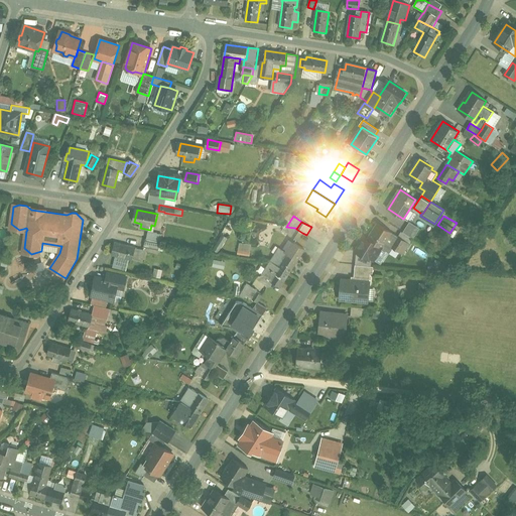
[(392,232),(378,223),(368,239),(381,248),(382,247),(389,252),(392,247),(391,247),(398,237),(391,233),(392,232)]
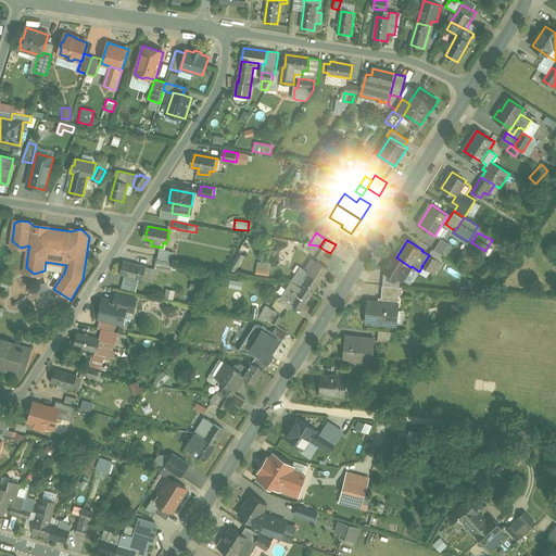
[(434,251),(445,257),(453,247),(442,240),(434,251)]
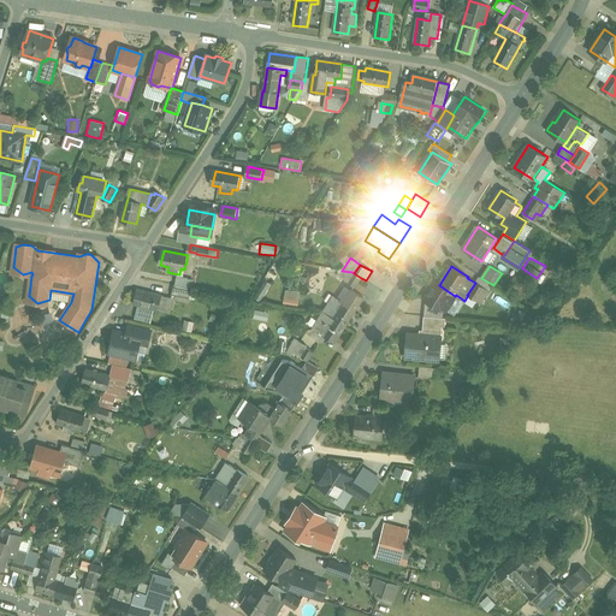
[(353,272),(342,271),(339,276),(349,283),(354,273),(353,272)]
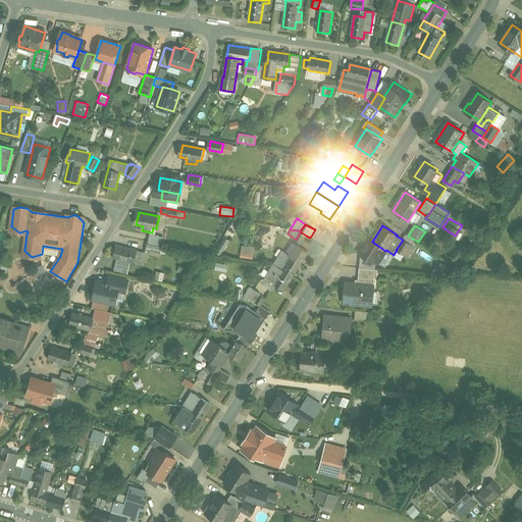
[(306,236),(300,231),(296,240),(302,243),(306,236)]
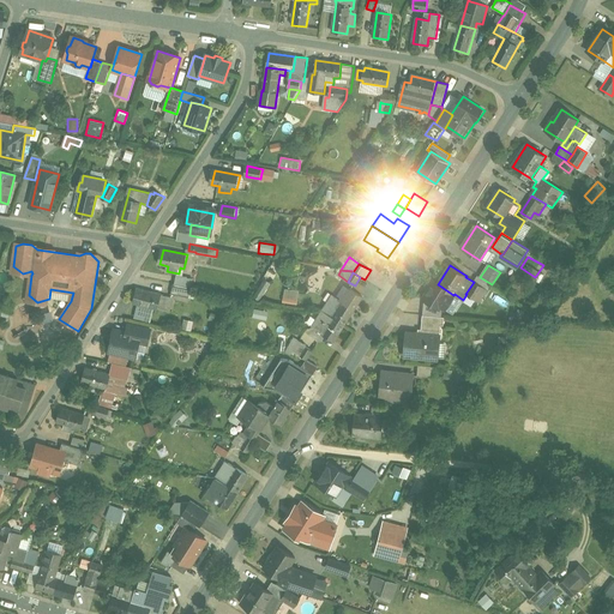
[(480,277),(479,275),(474,282),(465,294),(467,294),(480,304),(492,284),(480,277)]
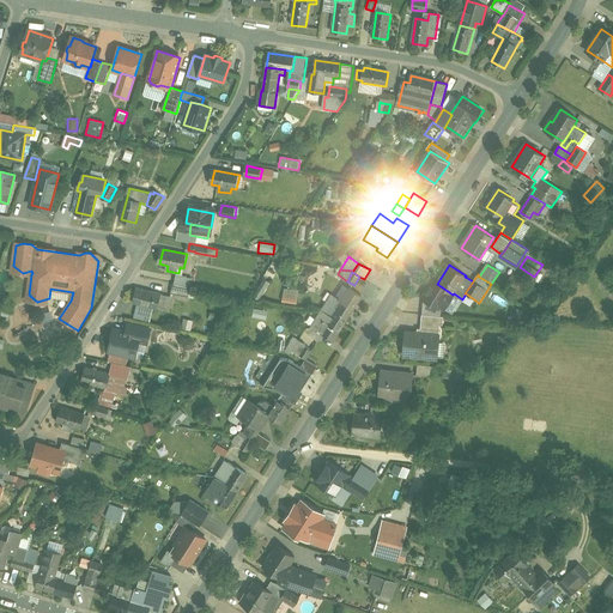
[(193,278),(176,275),(175,285),(190,287),(193,278)]
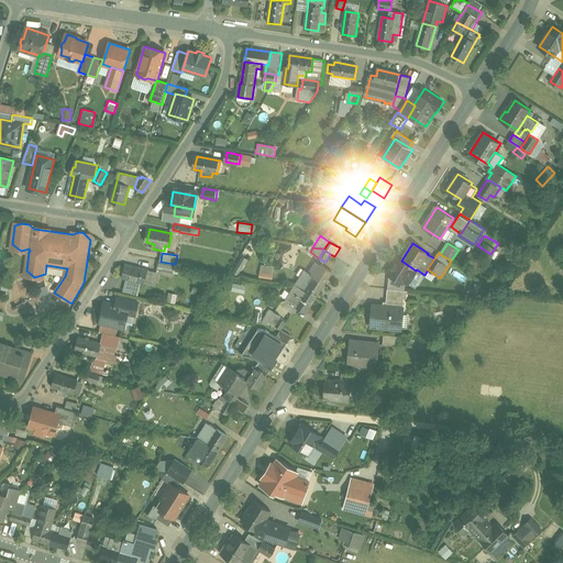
[(416,271),(401,261),(398,258),(388,274),(389,274),(403,283),(405,280),(406,282),(408,283),(416,271)]
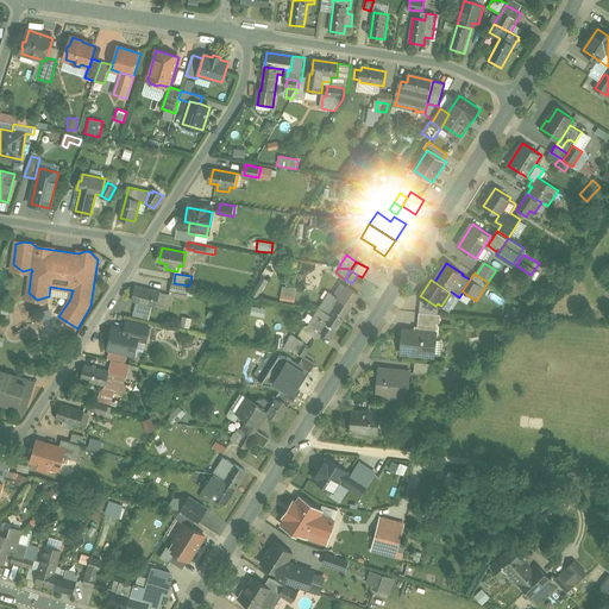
[(174,283),(173,282),(170,292),(188,295),(189,286),(174,283)]
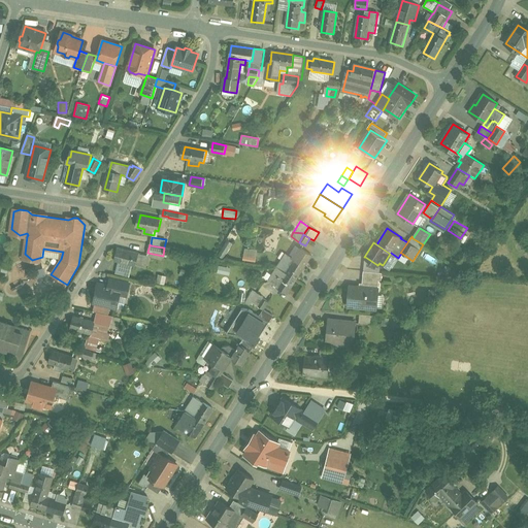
[(254,262),(257,251),(244,248),(241,260),(254,262)]
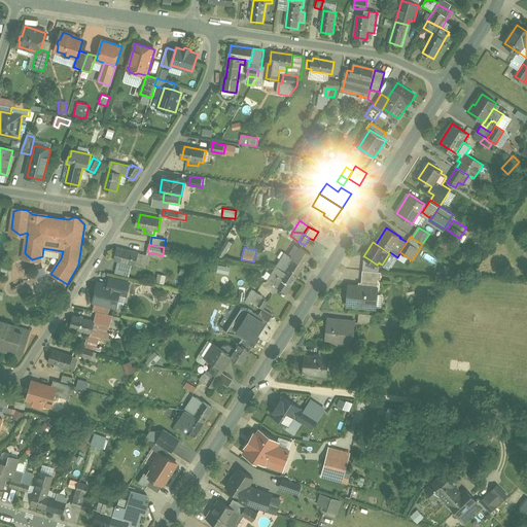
[(294,258),(285,273),(295,280),(306,265),(304,264),(307,257),(309,259),(312,254),(302,247),(294,258)]
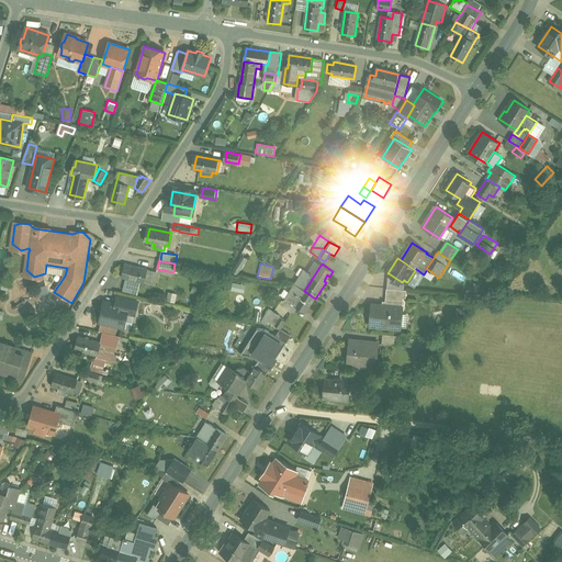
[(148,269),(126,265),(123,278),(146,282),(148,269)]
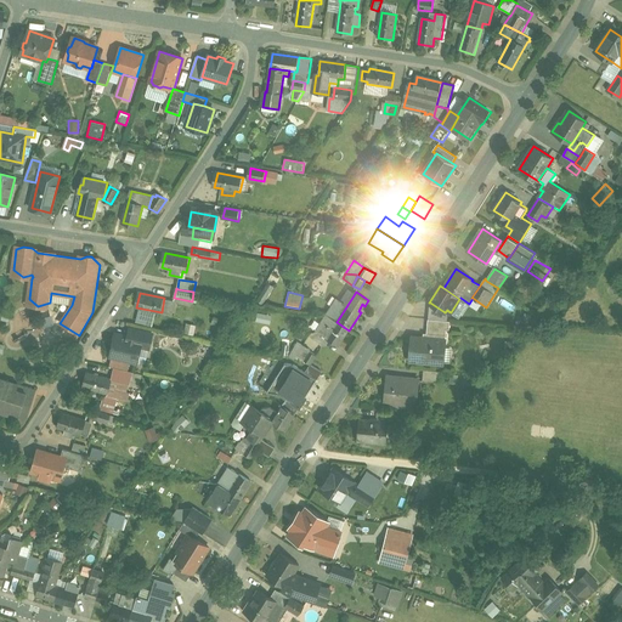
[(445,312),(430,303),(429,320),(448,321),(448,311),(447,310),(445,312)]
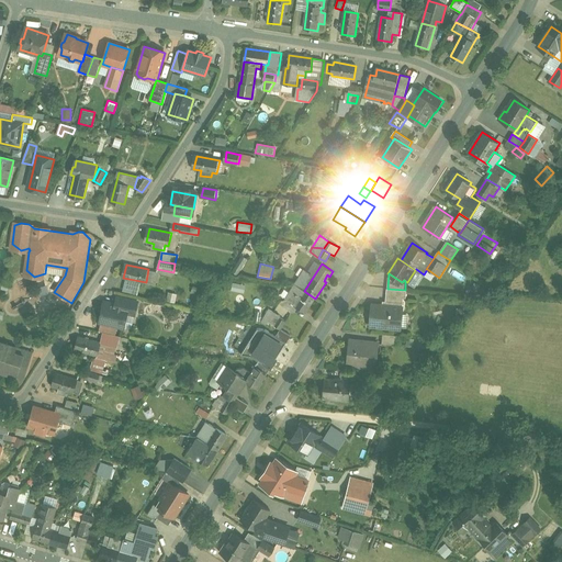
[(243,293),(245,285),(232,282),(229,290),(243,293)]
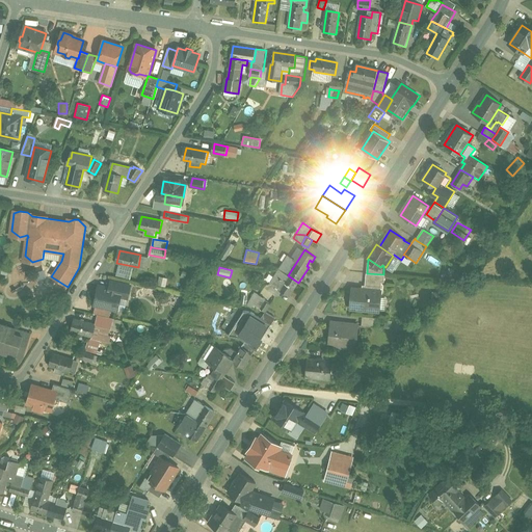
[(288,275),(280,269),(271,283),(281,289),(280,290),(290,296),(298,283),(288,275)]
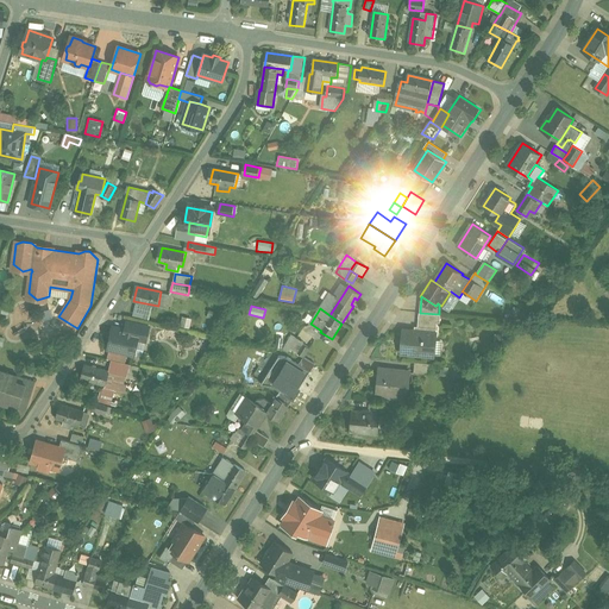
[(439,314),(420,313),(419,327),(437,328),(438,322),(440,322),(441,315),(439,314)]
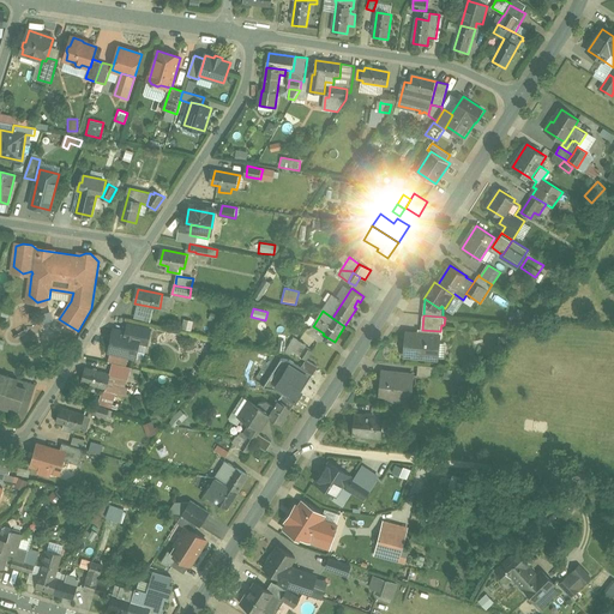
[(150,329),(130,324),(127,333),(140,337),(139,342),(146,344),(150,329)]
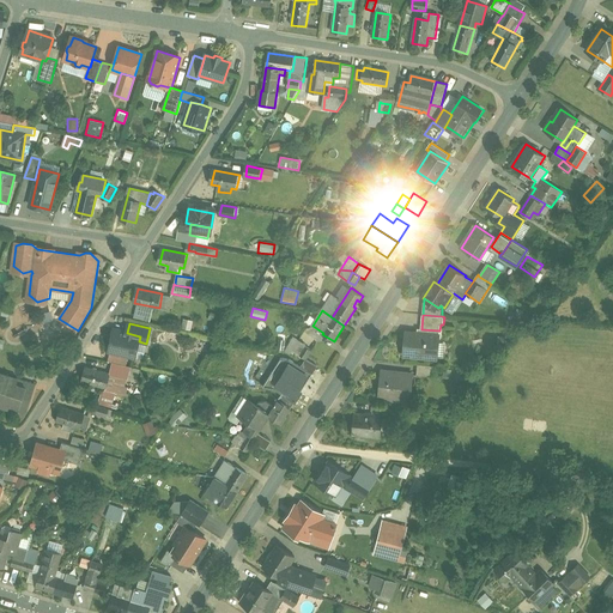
[(439,331),(422,329),(420,333),(406,332),(404,356),(437,358),(439,331)]
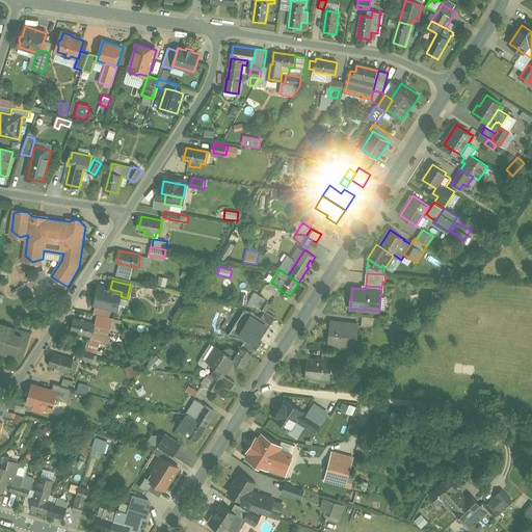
[(110,289),(100,287),(96,304),(117,310),(121,296),(122,292),(110,289)]
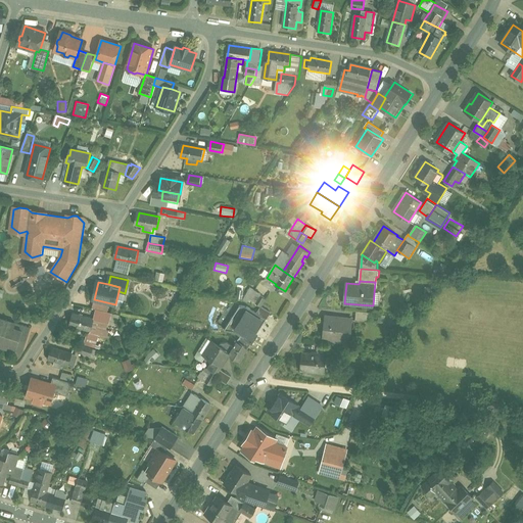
[(262,294),(251,288),(244,300),(253,301),(255,302),(260,295),(262,294)]
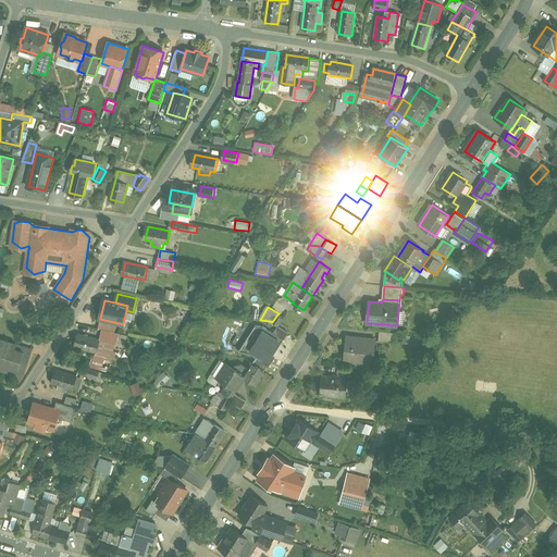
[(277,314),(272,322),(279,326),(284,318),(277,314)]
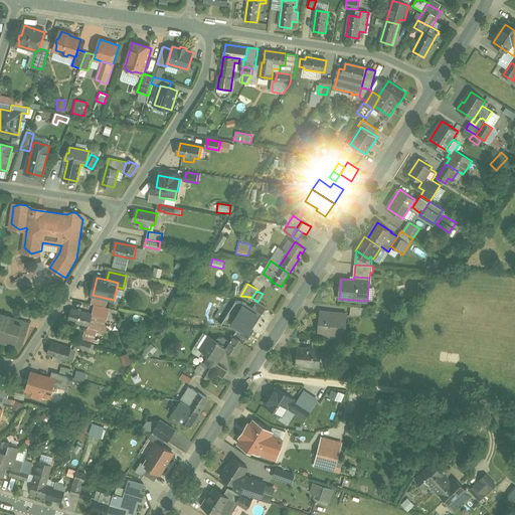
[(253,308),(244,303),(235,302),(220,325),(228,327),(236,332),(247,338),(263,314),(253,308)]
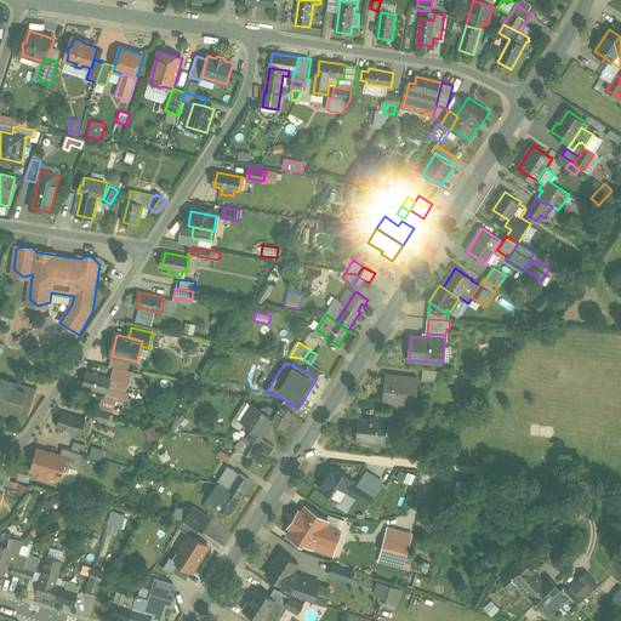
[(311,364),(306,371),(317,379),(322,371),(311,364)]
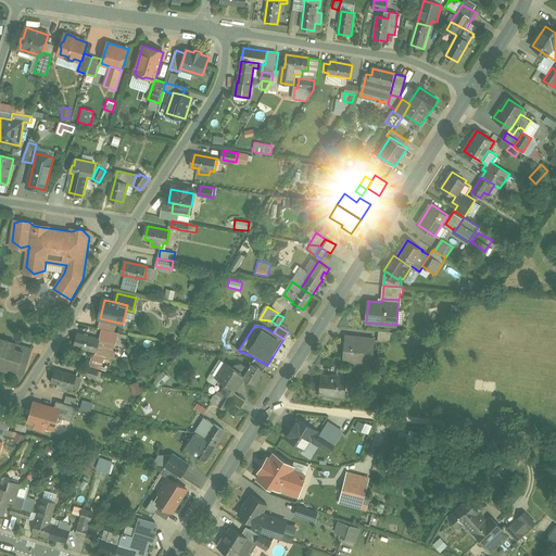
[(116,332),(103,329),(100,340),(101,340),(97,353),(97,354),(110,357),(116,332)]
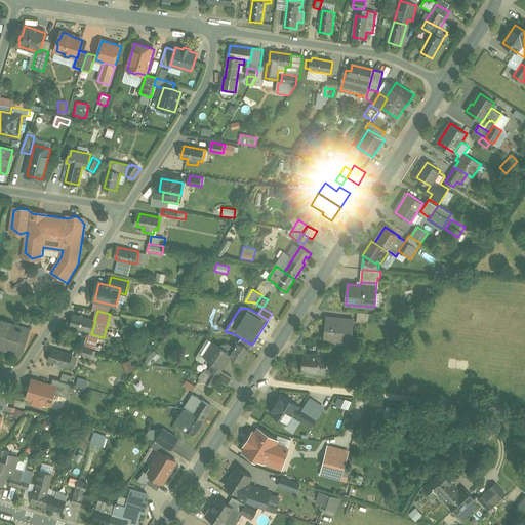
[(374,313),(358,312),(357,322),(373,323),(374,313)]
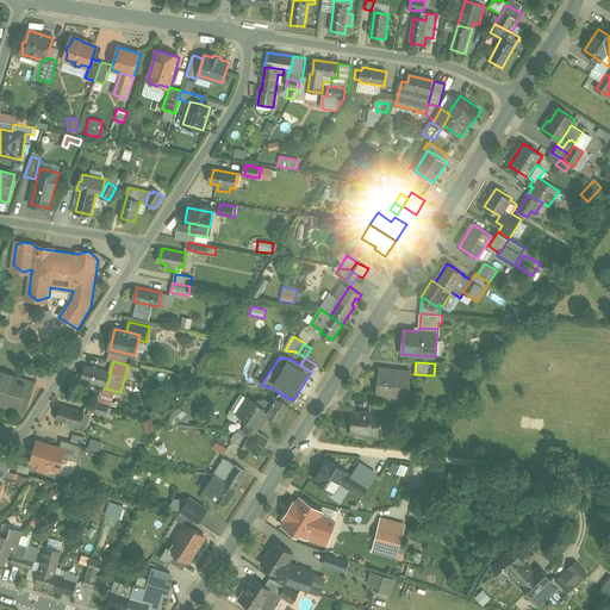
[(110,373),(87,366),(82,380),(106,387),(111,373),(110,373)]
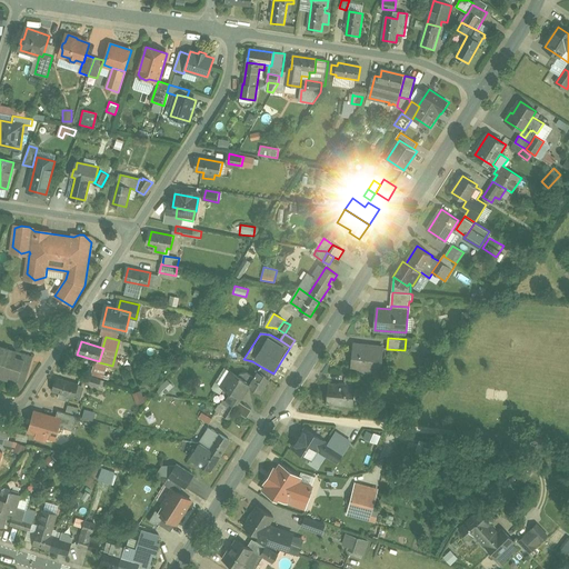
[(385,348),(353,345),(351,369),(365,370),(366,365),(382,367),(385,348)]
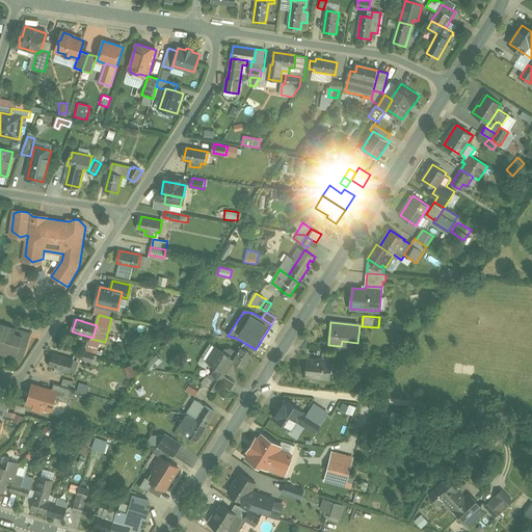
[(0,351),(7,354),(7,355),(8,355),(8,354),(16,356),(16,358),(17,358),(20,349),(25,333),(25,331),(24,331),(24,333),(17,329),(16,328),(16,329),(8,327),(8,326),(7,325),(6,326),(0,324),(0,351)]
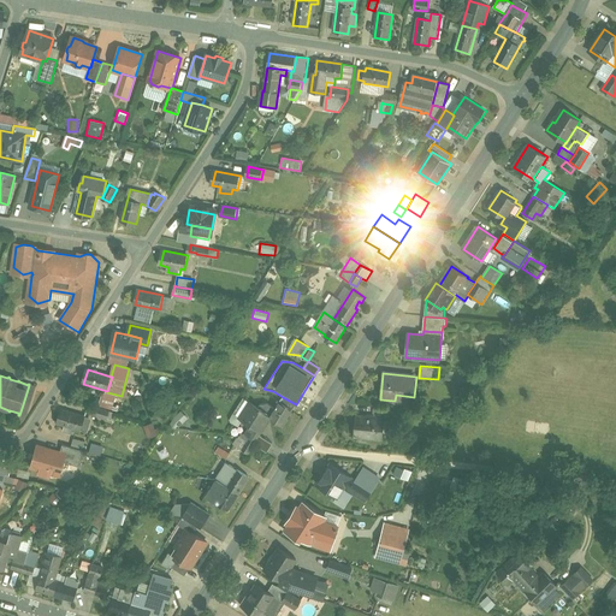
[(35,388),(29,385),(23,404),(30,407),(36,386),(35,386),(35,388)]
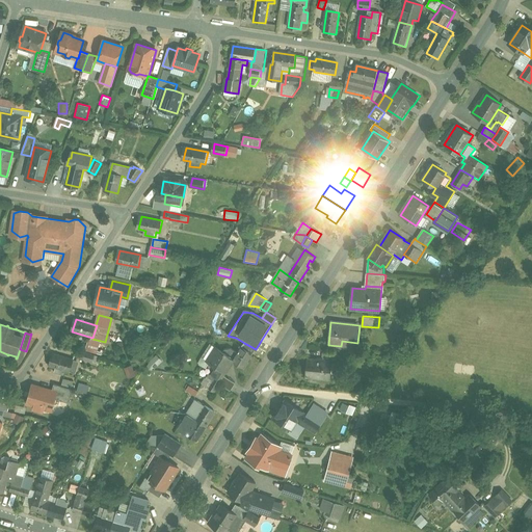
[(253,354),(256,349),(244,343),(242,347),(253,354)]
